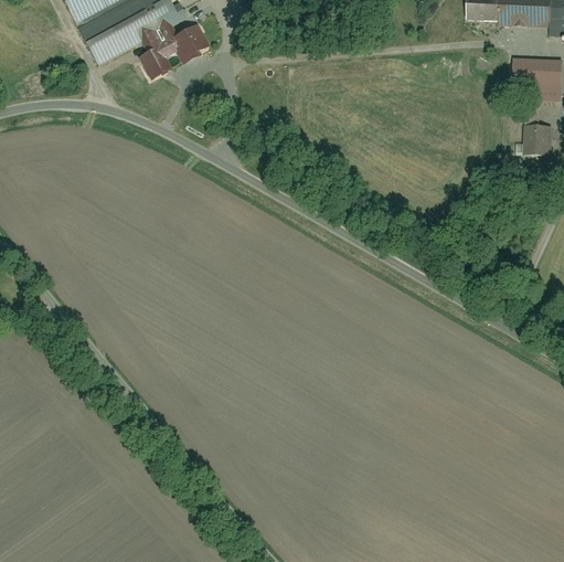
[(64,0),(99,66),(189,19),(180,2),(172,7),(169,0),(64,0)]
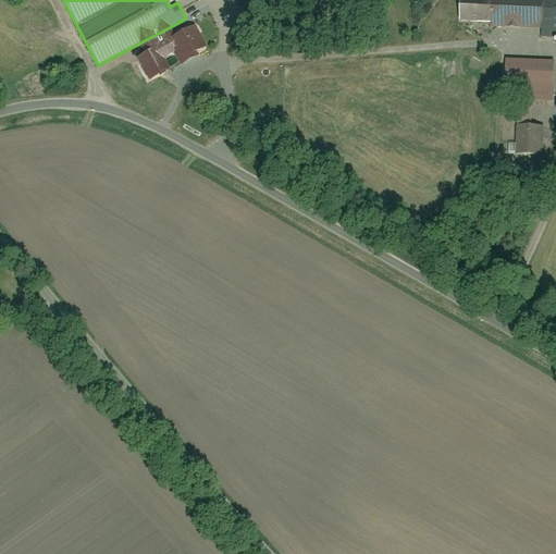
[(453,0),(453,21),(494,22),(493,28),(542,29),(542,34),(555,34),(555,0),(453,0)]
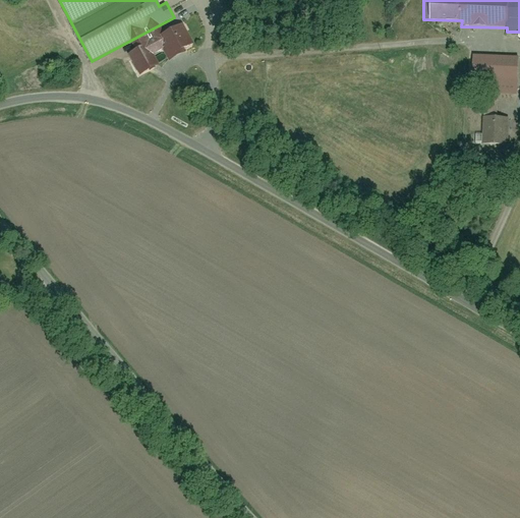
[(183,22),(156,35),(165,55),(192,43),(183,22)]
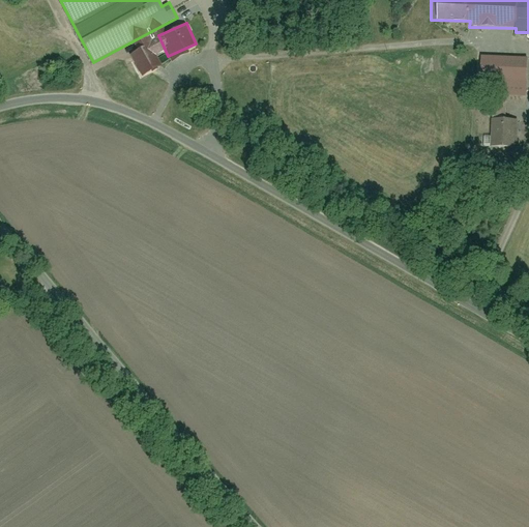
[(154,33),(129,47),(140,64),(164,52),(154,33)]
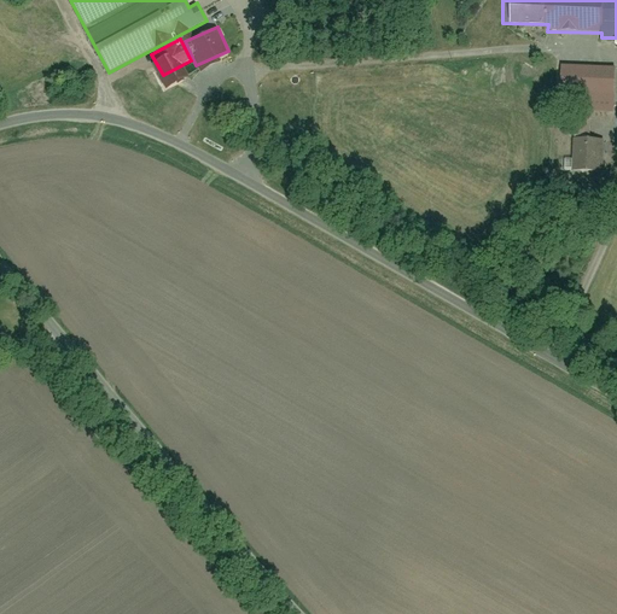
[(610,71),(564,70),(563,104),(609,105),(610,71)]
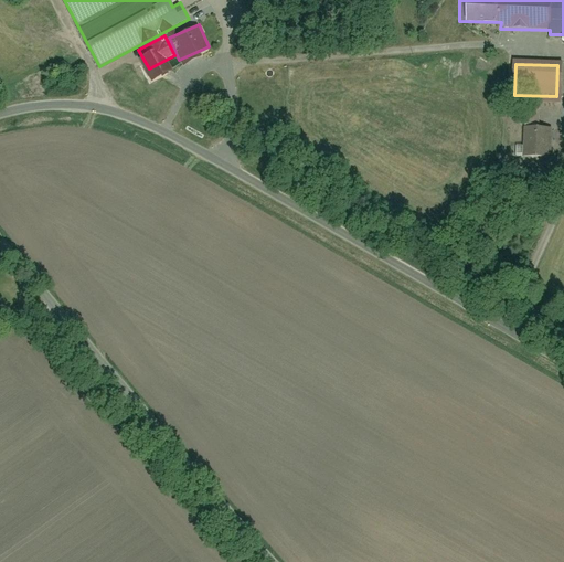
[(542,120),(542,109),(528,109),(528,120),(542,120)]
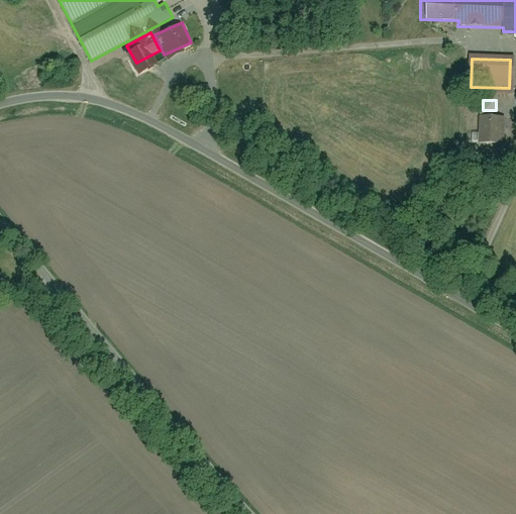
[(502,111),(483,112),(483,137),(503,136),(502,111)]
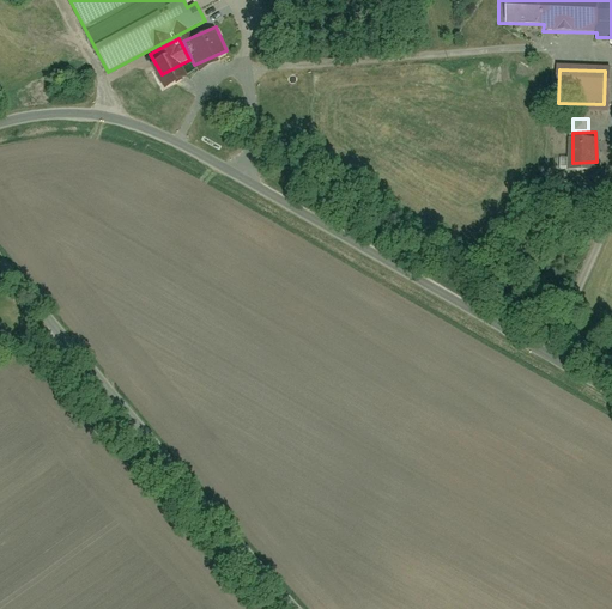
All buildings are outlined.
